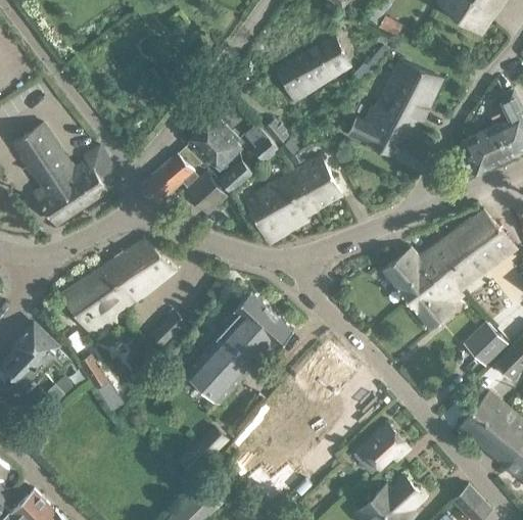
[(328,0),(341,12),(350,2),(348,0),(328,0)]
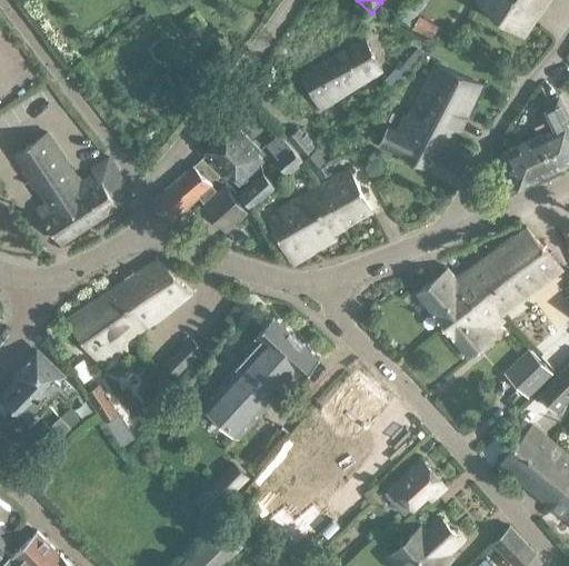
[(476,0),(473,5),(525,40),(551,0),(476,0)]
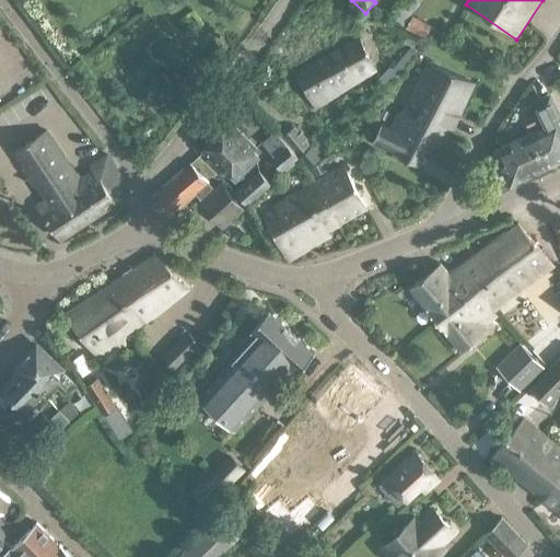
[(432,28),(412,19),(406,31),(426,42),(432,28)]
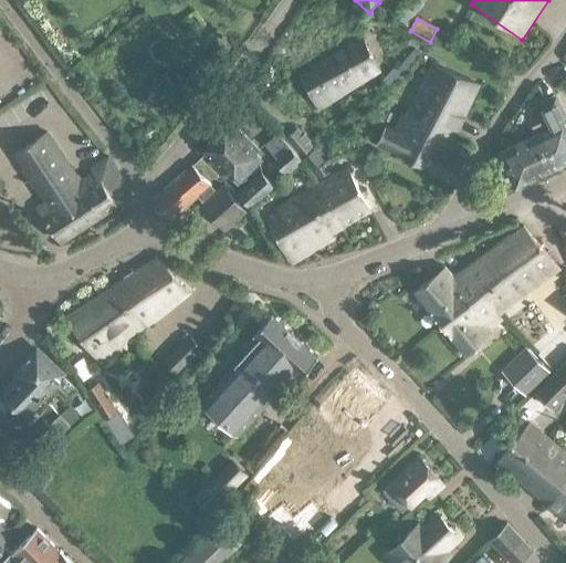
[(390,30),(395,25),(391,21),(386,22),(385,28),(390,30)]
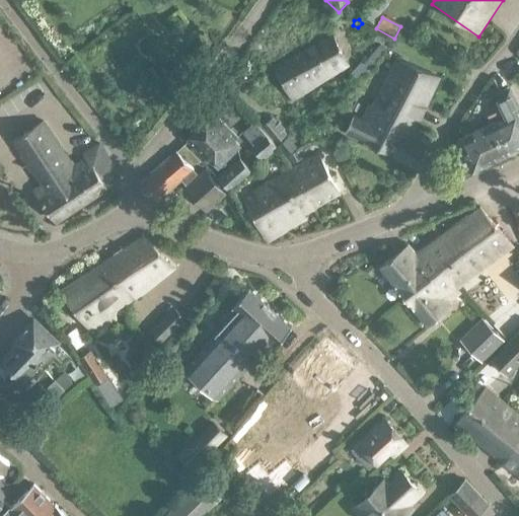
[(292,102),(349,68),(331,38),(273,68),(292,102)]
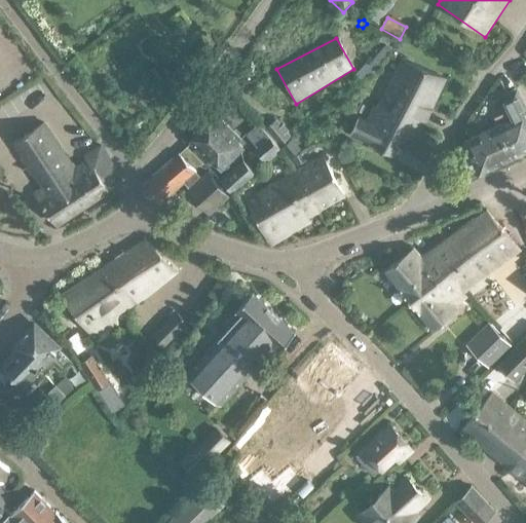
[(359,119),(350,137),(422,173),(438,145),(420,135),(446,79),(402,62),(377,109),(373,107),(366,122),(359,119)]
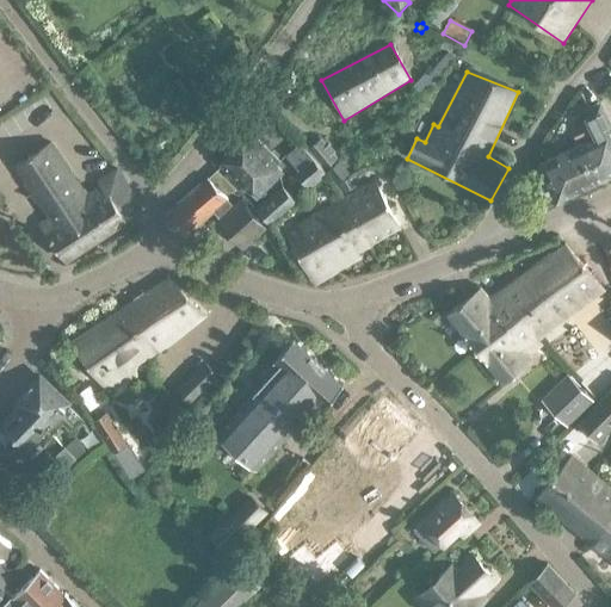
[(420,97),(433,84),(427,78),(425,75),(412,88),(420,97)]
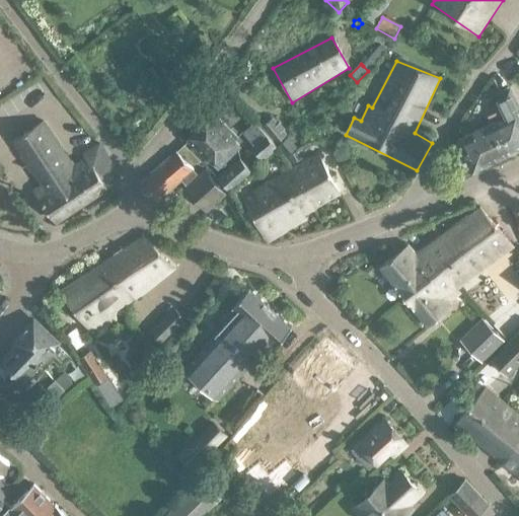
[(498,104),(505,119),(491,125),(506,158),(518,151),(518,116),(518,113),(518,108),(509,88),(494,95),(498,104)]
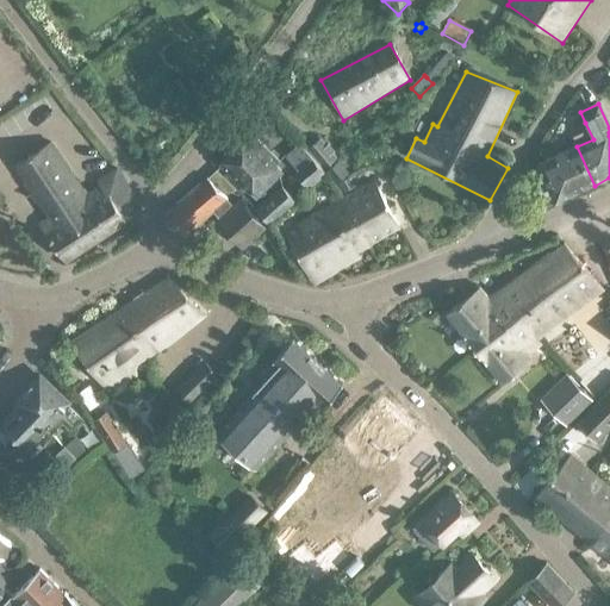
[(593,139),(585,123),(570,130),(577,147),(593,139)]
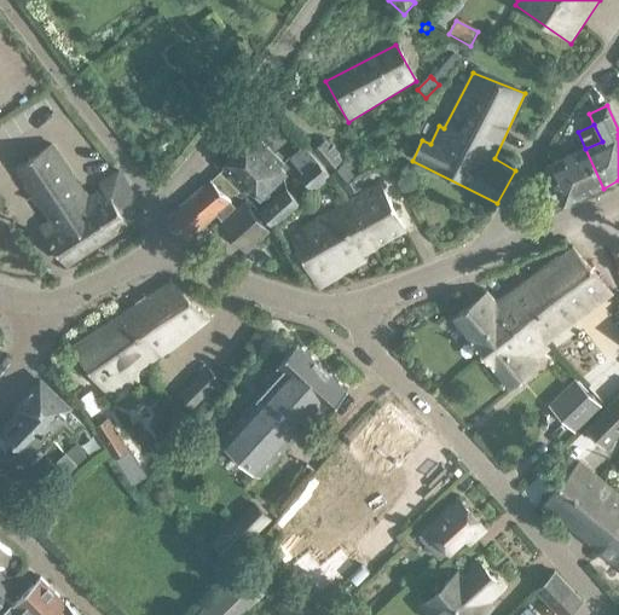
[(252,139),(221,168),(229,175),(225,179),(236,190),(241,186),(253,198),(285,166),(260,140),(256,144),(252,139)]
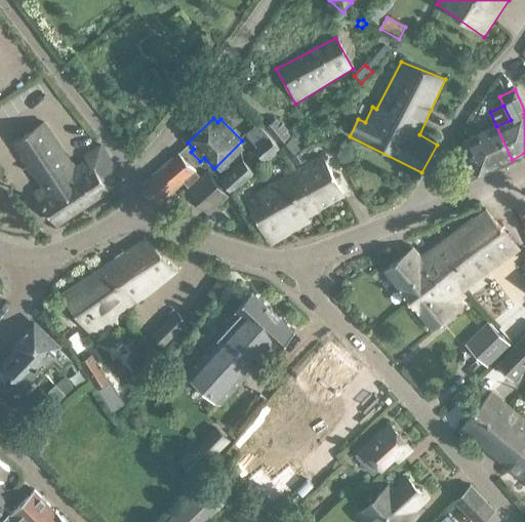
[(254,147),(267,135),(251,118),(244,126),(250,132),(245,136),(254,147)]
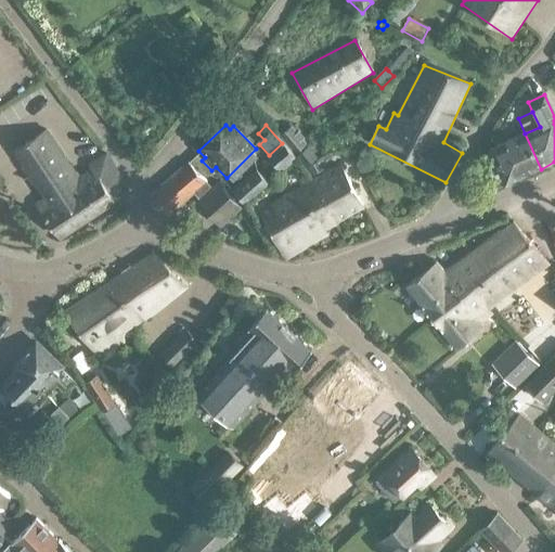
[(309,149),(292,128),(279,138),(296,158),(308,149),(309,149)]
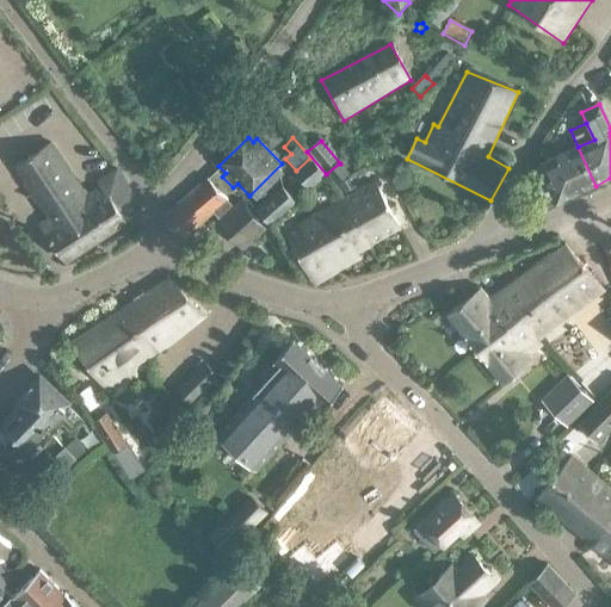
[(50,144),(16,168),(49,221),(39,227),(66,262),(140,214),(118,172),(99,185),(100,189),(86,198),(50,144)]
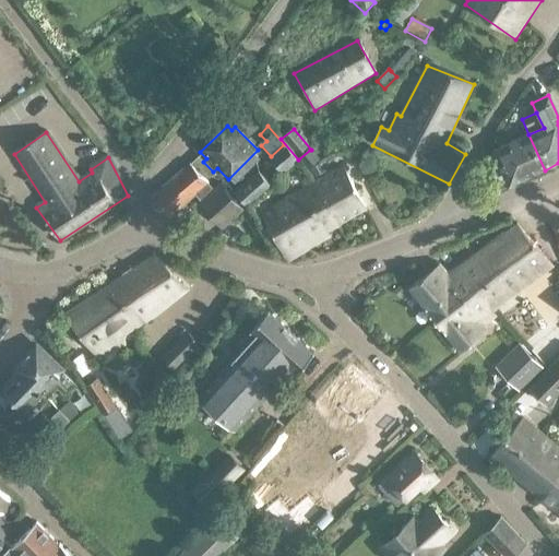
[(528,134),(491,152),(506,180),(515,185),(545,170),(528,134)]
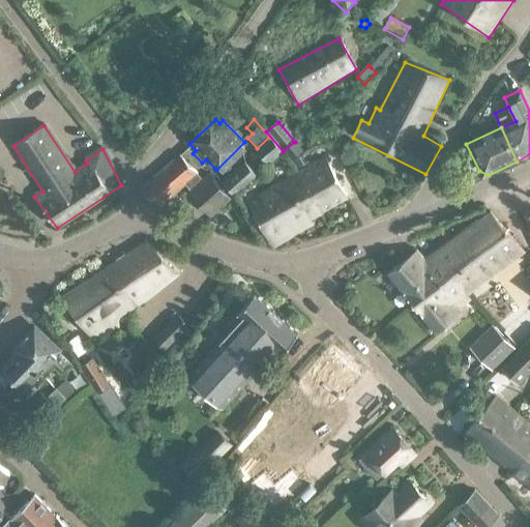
[(269,137),(257,148),(254,150),(269,167),(284,154),(269,137)]
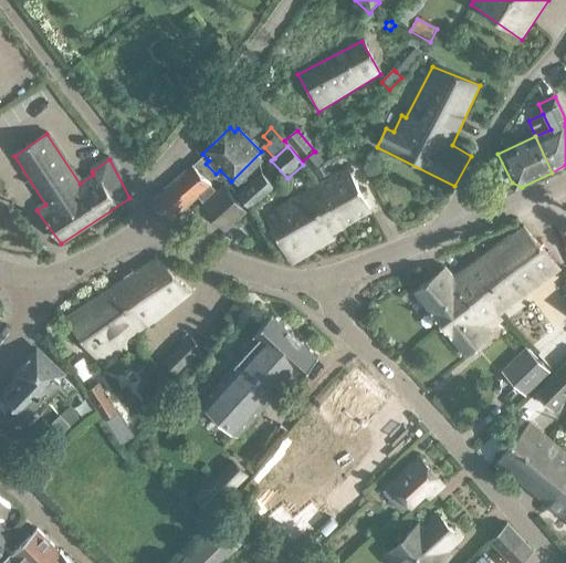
[(324,164),(314,152),(302,162),(311,174),(324,164)]
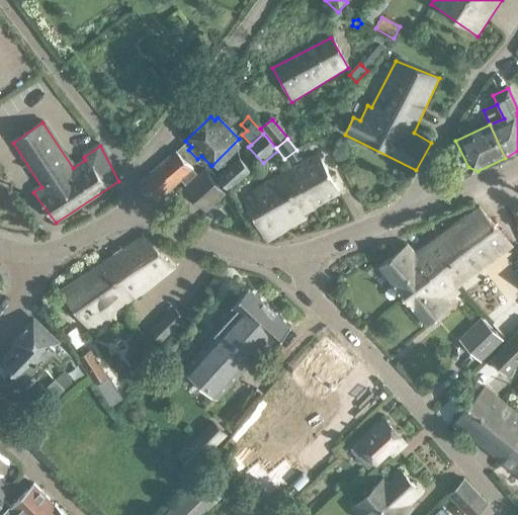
[(175,152),(139,183),(156,204),(181,182),(186,187),(184,189),(205,213),(205,215),(227,195),(204,170),(197,176),(184,162),(186,159),(193,166),(198,165),(200,163),(184,147),(177,154),(175,152)]
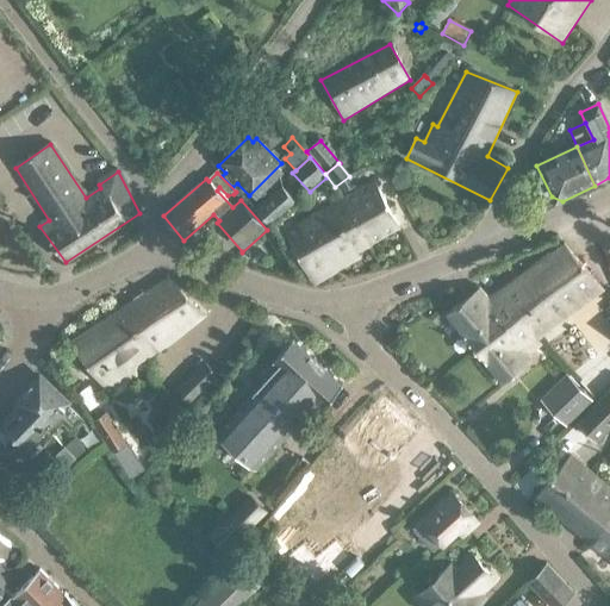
[(374,182),(331,207),(346,232),(359,255),(371,248),(373,245),(400,230),(374,182)]
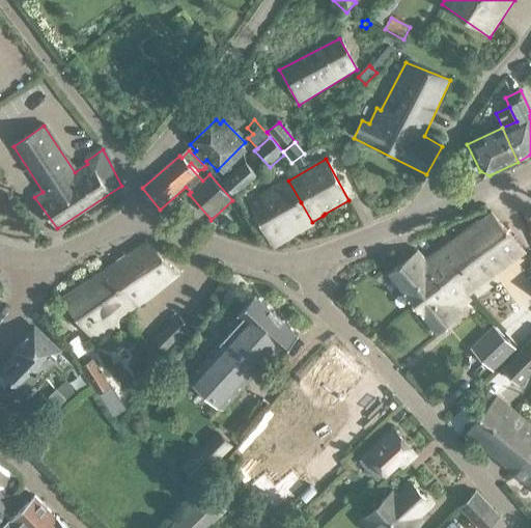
[(218,181),(234,198),(257,177),(245,163),(226,181),(223,176),(218,181)]
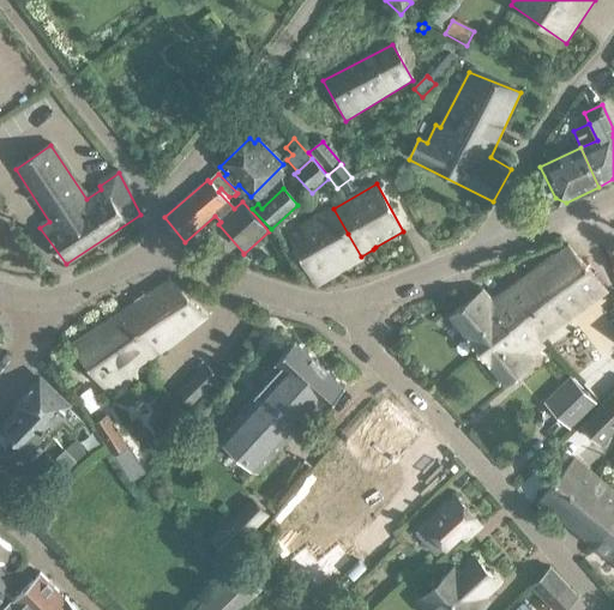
[(333,209),(287,235),(301,261),(347,237),(345,236),(348,234),(333,209)]
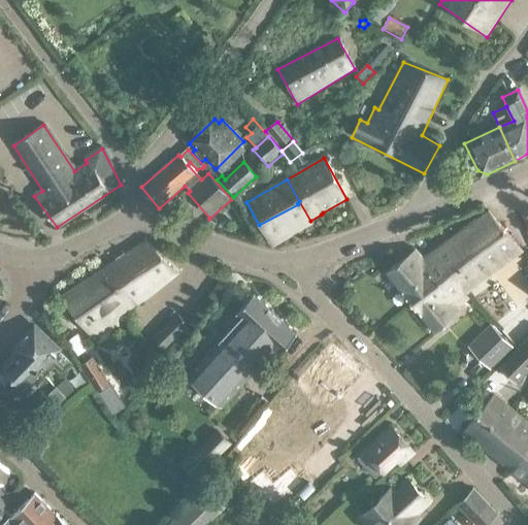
[(297,203),(298,204),(259,225),(272,248),(312,224),(310,221),(299,201),(297,203)]
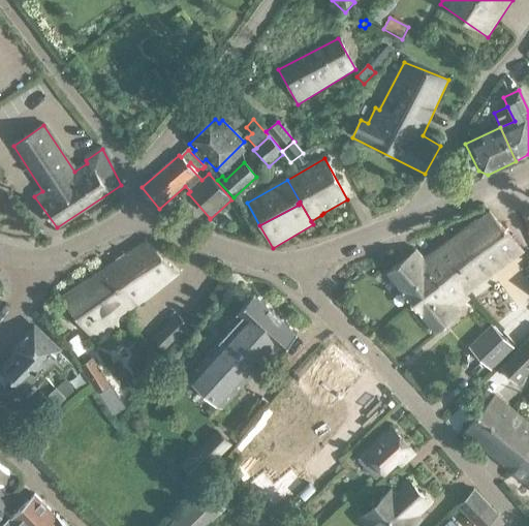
[(456,267),(475,289),(524,253),(490,212),(441,247),(456,267)]
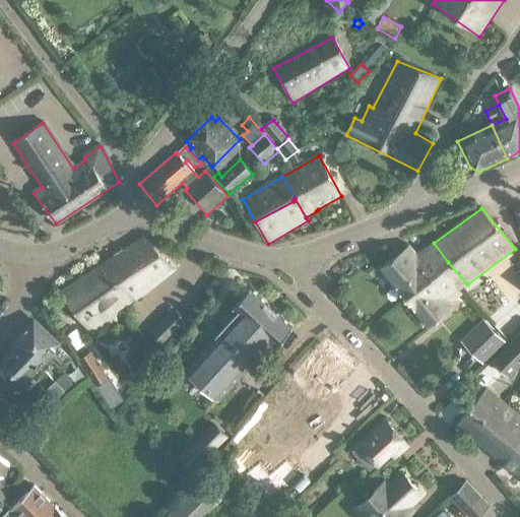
[(138,297),(175,270),(144,239),(101,267),(116,284),(130,302),(138,297)]
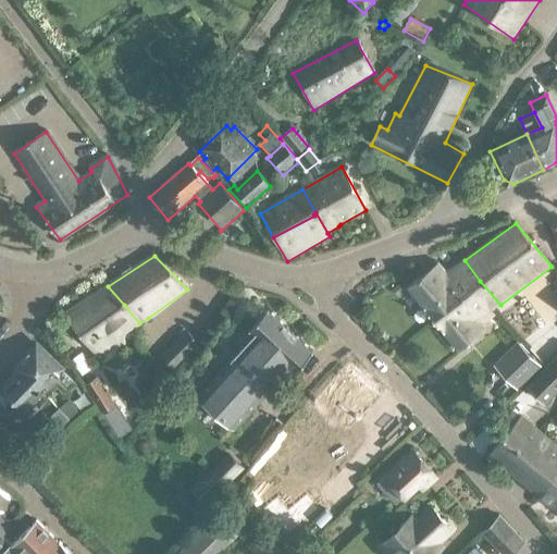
[(480,281),(465,260),(445,274),(437,265),(406,287),(432,320),(480,281)]
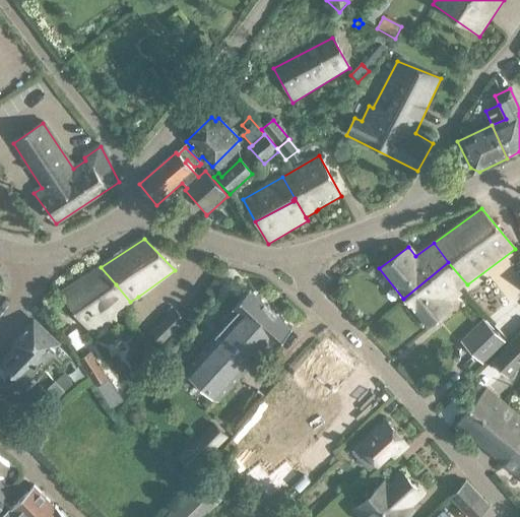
[(467,284),(448,262),(403,299),(428,328),(452,309),(450,305),(462,296),(459,291),(467,284)]
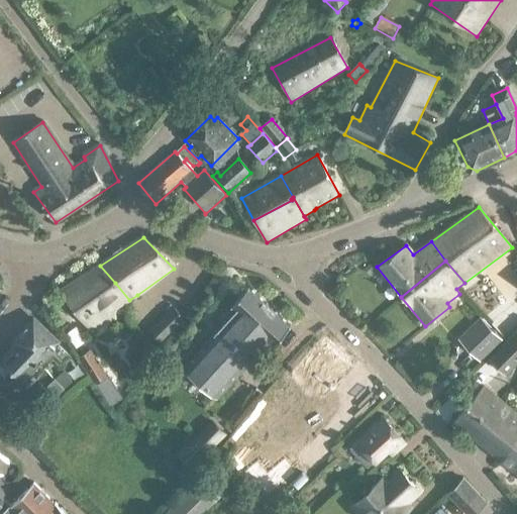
[(115,283),(100,266),(60,292),(75,312),(115,283)]
